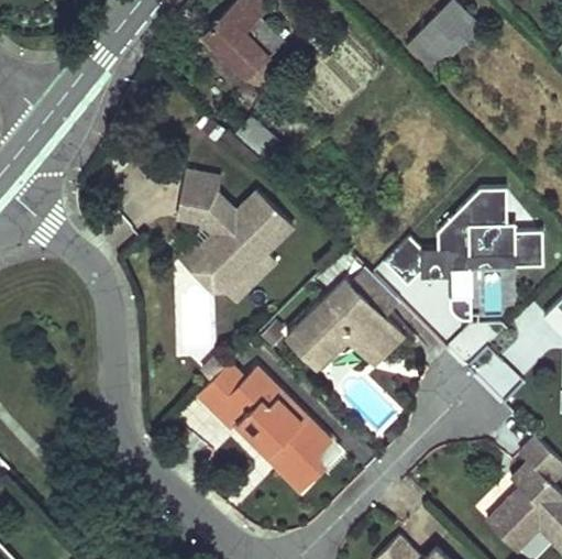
[(260,0),(237,0),(202,35),(256,90),(267,80),(256,69),(266,59),(264,57),(279,43),(255,20),(267,7),(260,0)]
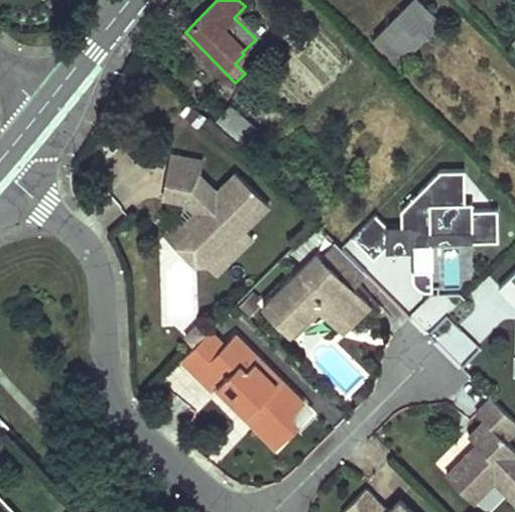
[(419,0),(412,0),(375,39),(400,65),(441,24),(419,0)]
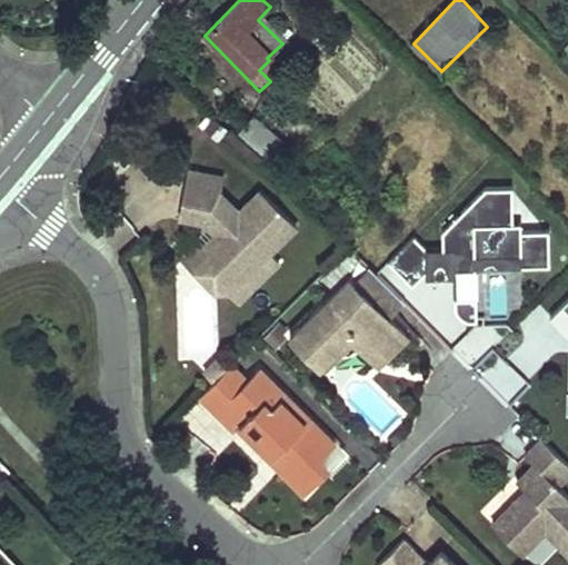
[(255,119),(235,137),(248,150),(267,132),(255,119)]
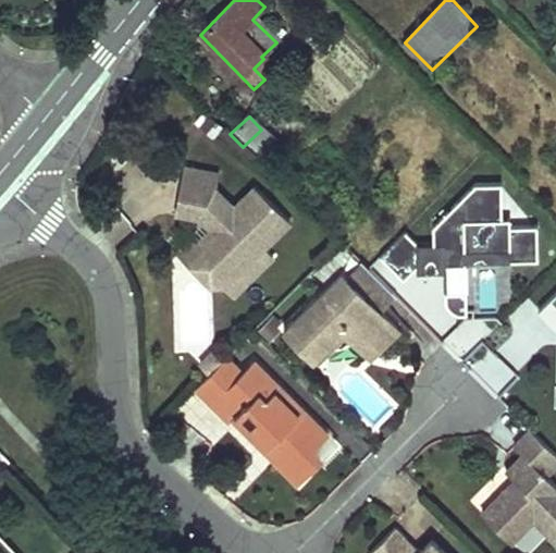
[(230,133),(217,121),(207,132),(219,144),(230,133)]
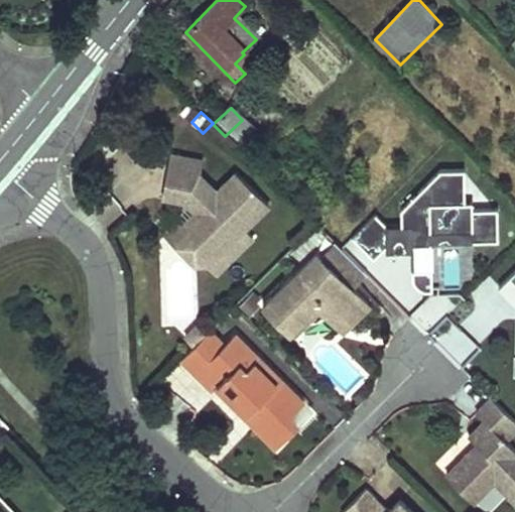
[(242,120),(225,136),(237,148),(254,131),(242,120)]
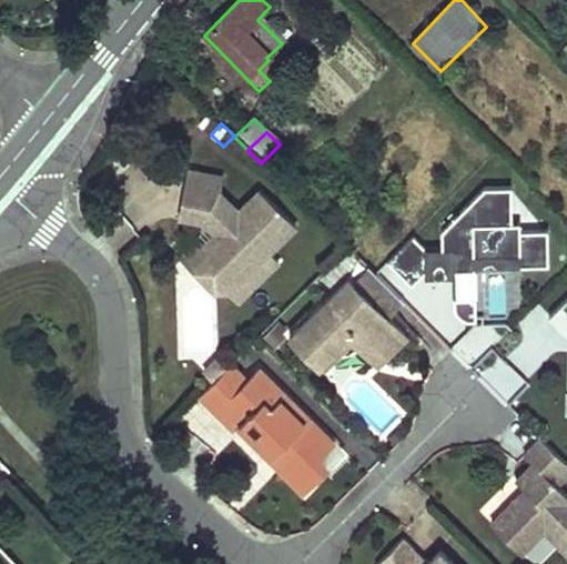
[(292,225),(257,191),(234,212),(219,194),(221,178),(184,171),(181,204),(205,208),(212,224),(223,237),(215,244),(209,239),(200,249),(184,264),(218,296),(232,300),(242,290),(245,293),(262,277),(276,262),(266,251),(292,225)]
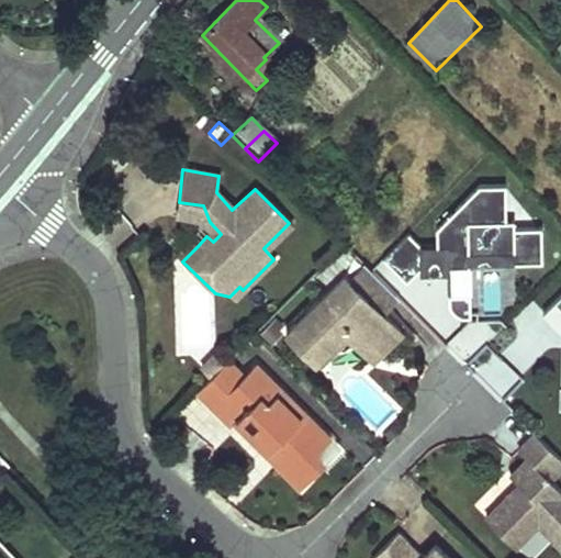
[(514,312),(514,267),(540,266),(539,233),(511,233),(511,224),(503,224),(504,191),(477,191),(435,233),(435,250),(418,250),(407,238),(383,261),(406,285),(418,274),(418,280),(448,280),(448,311),(458,321),(504,321),(514,312)]
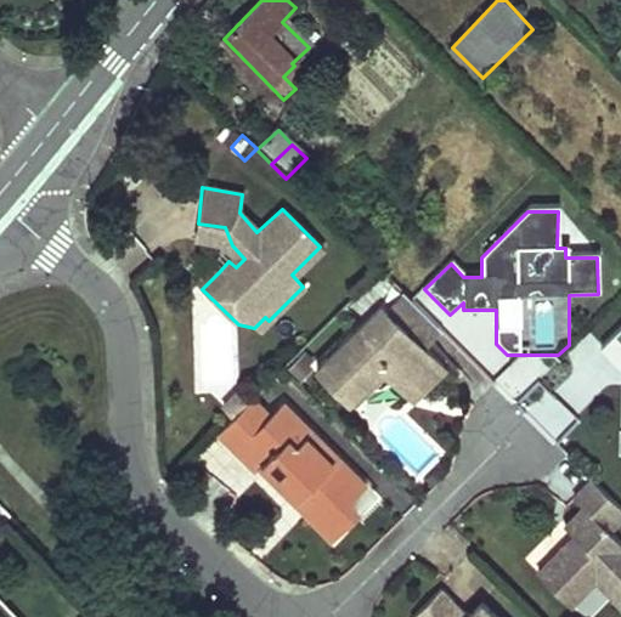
[(232,245),(225,227),(198,224),(196,242),(232,245)]
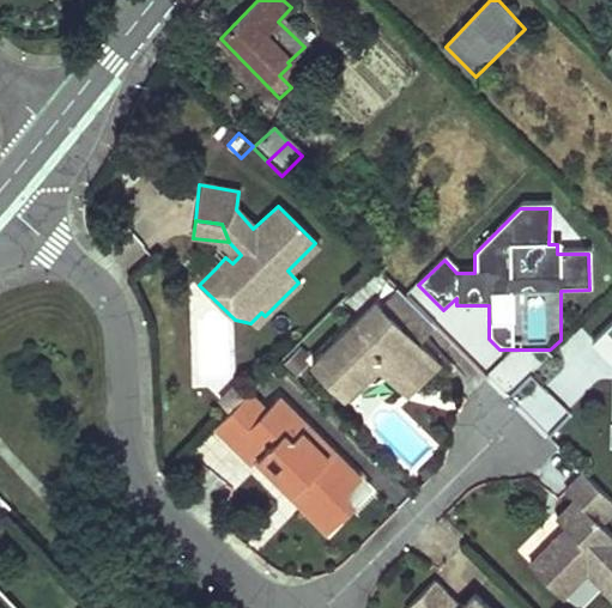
[(216,268),(205,259),(188,275),(199,285),(216,268)]
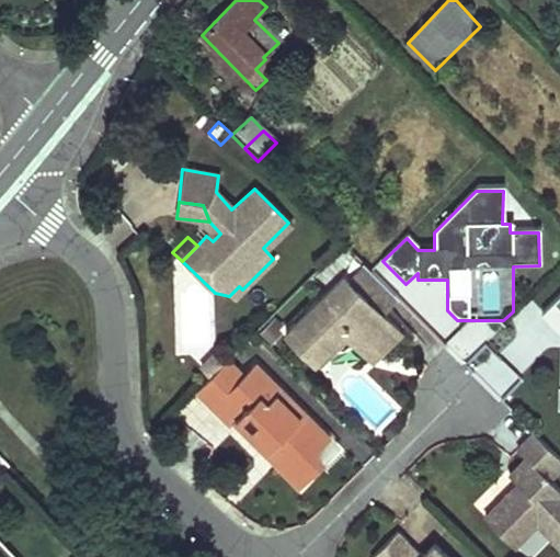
[(267,282),(259,273),(242,290),(239,286),(229,296),(241,307),(267,282)]
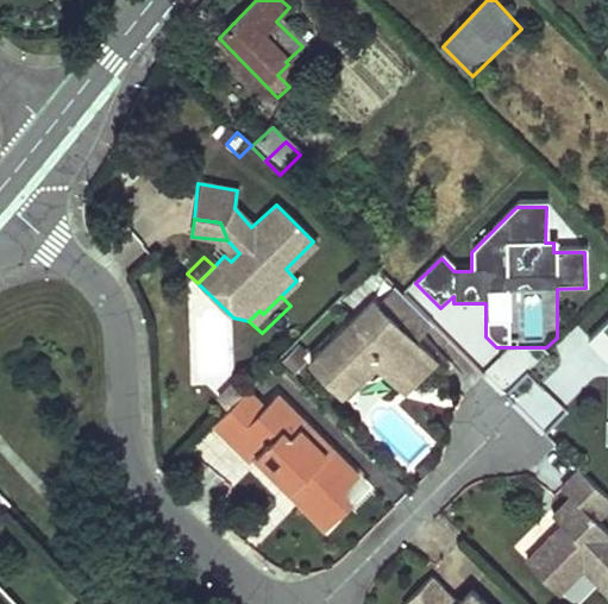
[(373,301),(309,364),(342,396),(378,360),(408,391),(434,365),(373,301)]
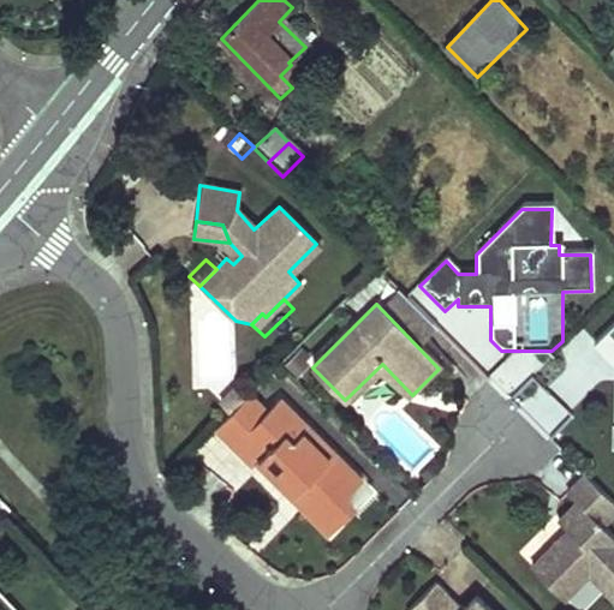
[(613,339),(609,334),(596,346),(613,364),(613,339)]
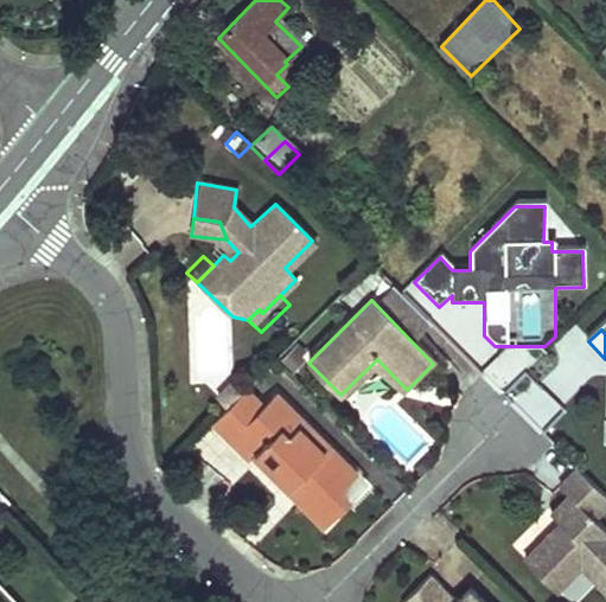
[(509,407),(542,437),(565,412),(533,383),(509,407)]
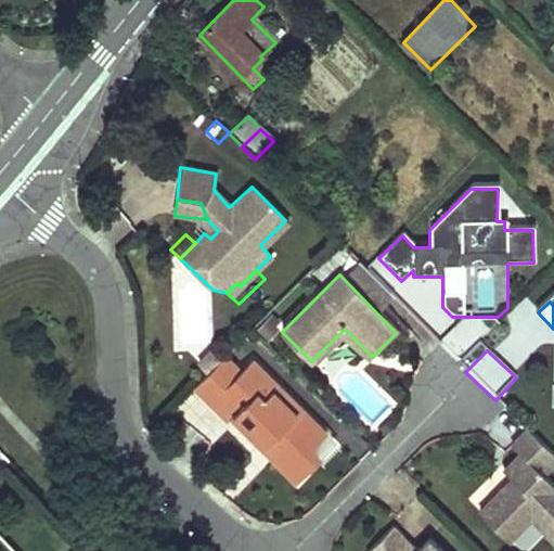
[(220,362),(209,351),(196,364),(207,375),(220,362)]
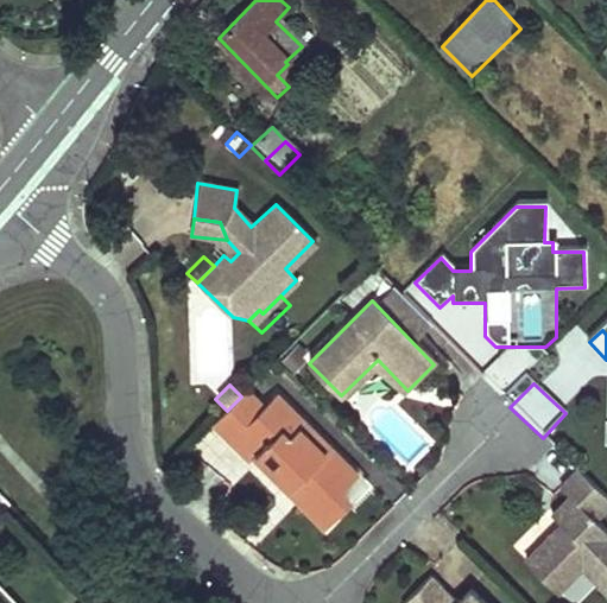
[(227,411),(212,426),(228,443),(263,408),(246,392),(241,397),(227,411)]
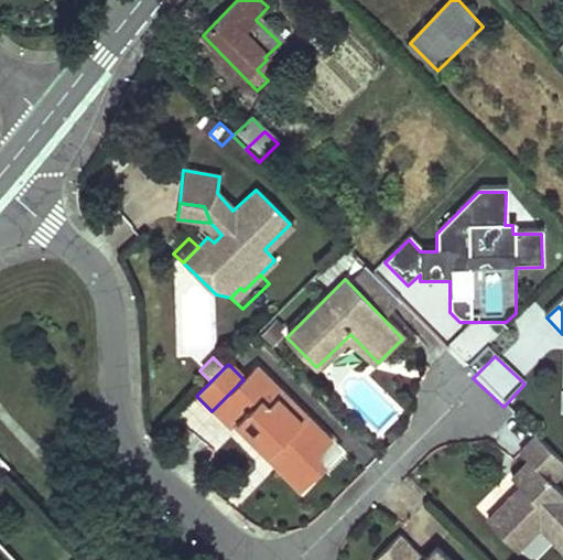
[(244,379),(212,411),(233,432),(236,428),(267,460),(273,453),(285,464),(278,471),(300,494),(322,473),(316,466),(316,455),(328,443),(256,368),(244,379)]
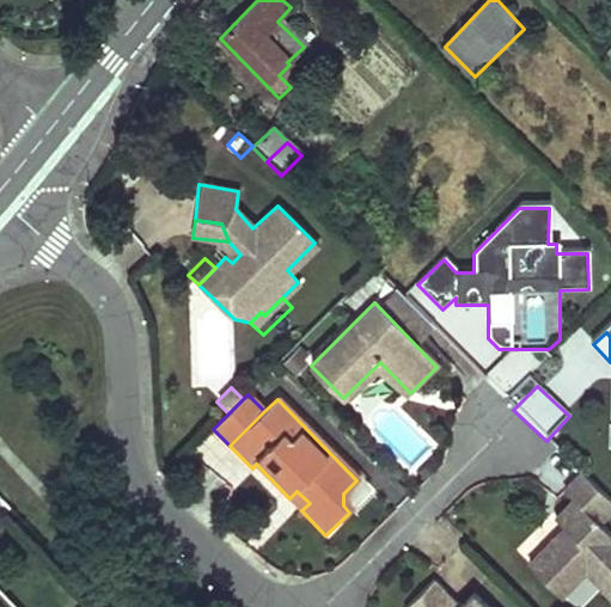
[(566,533),(530,569),(561,601),(587,576),(610,600),(610,540),(598,527),(610,513),(610,503),(585,477),(568,494),(576,503),(556,522),(566,533)]
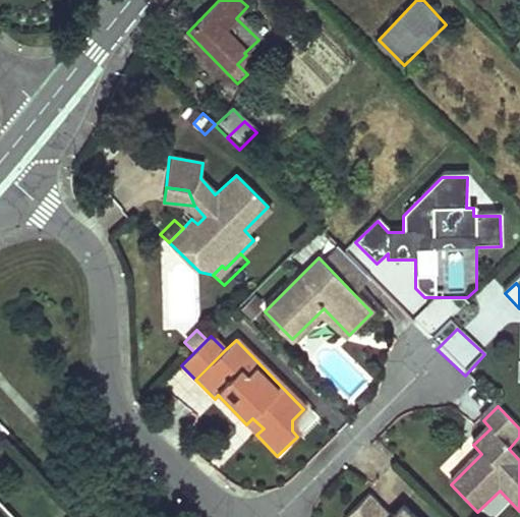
[(448,477),(469,454),(460,447),(439,470),(448,477)]
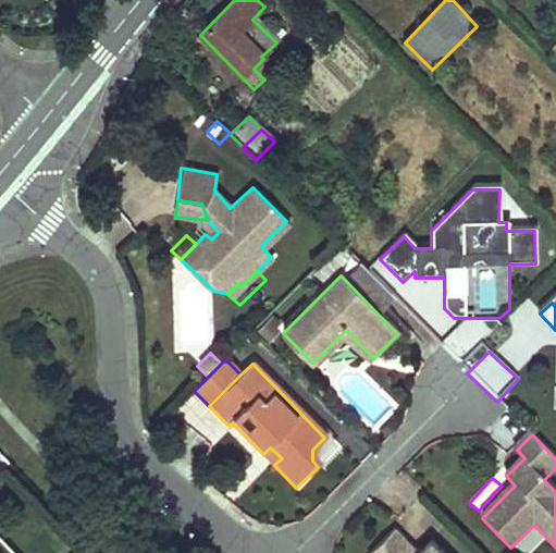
[(393,530),(369,552),(441,552),(431,542),(420,552),(414,552),(393,530)]
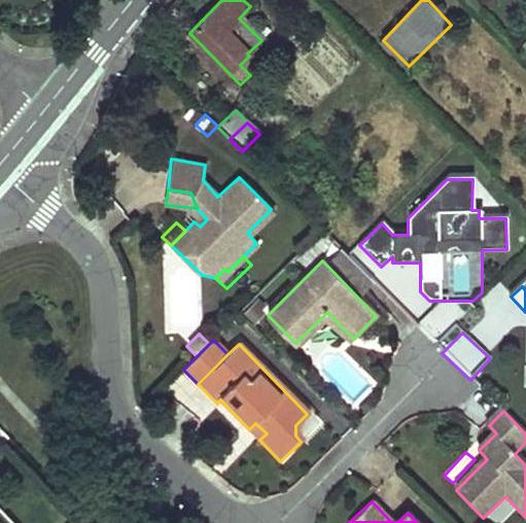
[(12,522),(0,509),(0,522),(12,522)]
